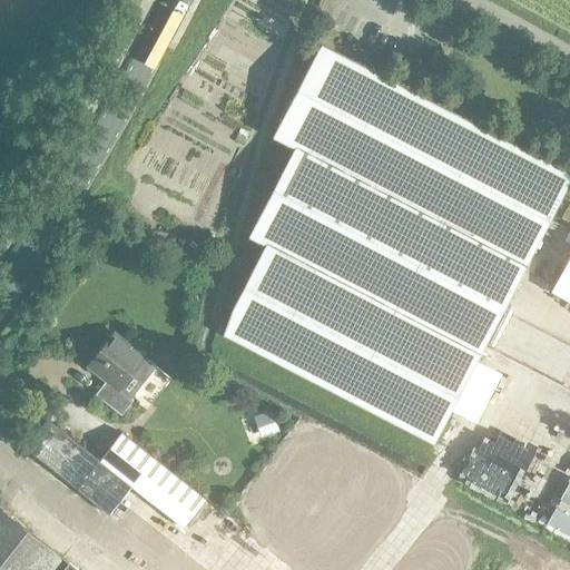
[(266,245),(223,334),(433,442),(451,409),(477,422),(501,373),(477,360),(569,179),(569,172),(322,42),(273,137),(293,147),(247,235),(266,245)]
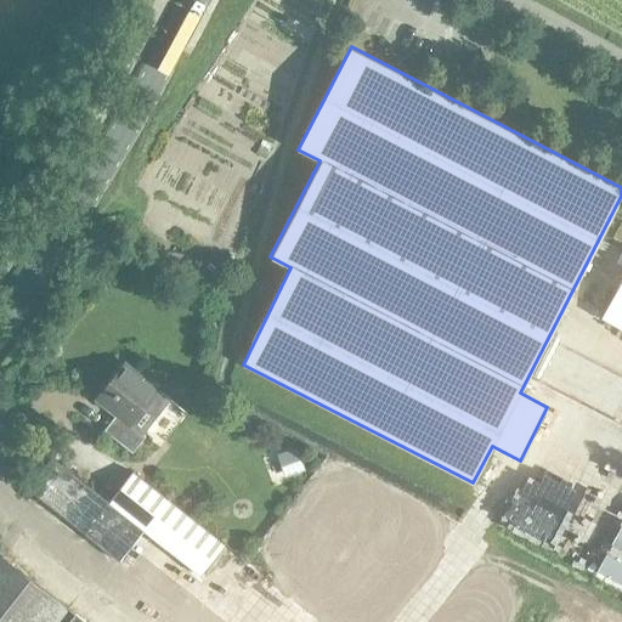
[(621,329),(621,277),(600,318),(621,329)]
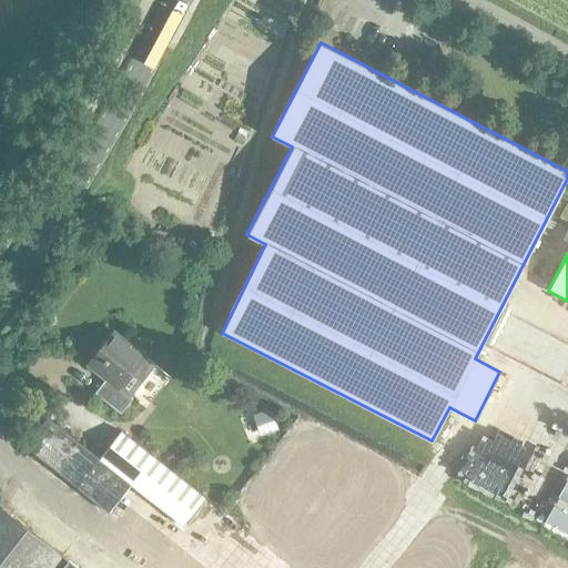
[(132,398),(120,388),(146,355),(114,331),(87,365),(105,379),(94,392),(121,413),(132,398)]
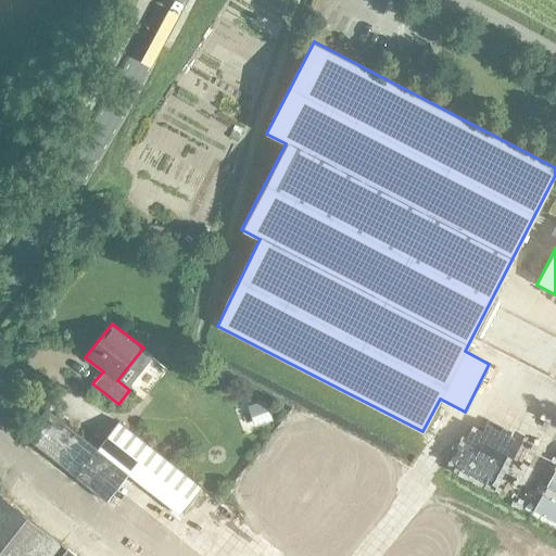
[(273,420),(265,400),(248,406),(255,427),(273,420)]
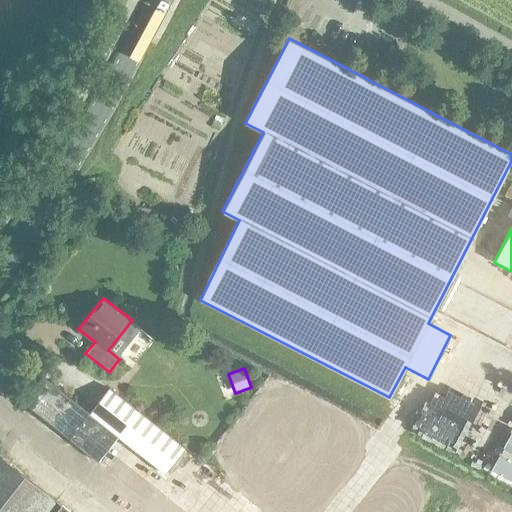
[(89,414),(43,376),(22,402),(98,462),(118,437),(164,474),(185,448),(109,388),(89,414)]
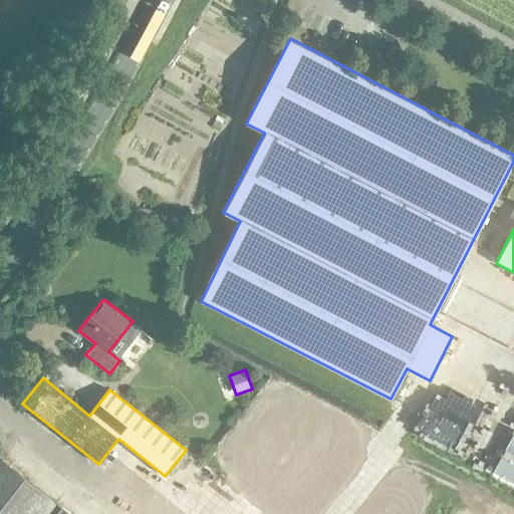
[(461,451),(471,433),(430,408),(419,426),(461,451)]
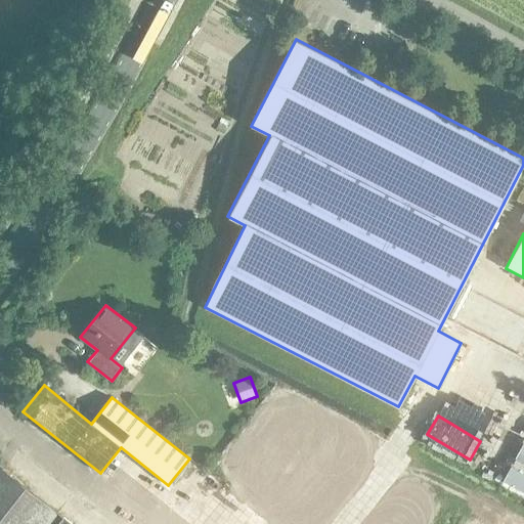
[(520,427),(498,419),(480,468),(500,476),(520,427)]
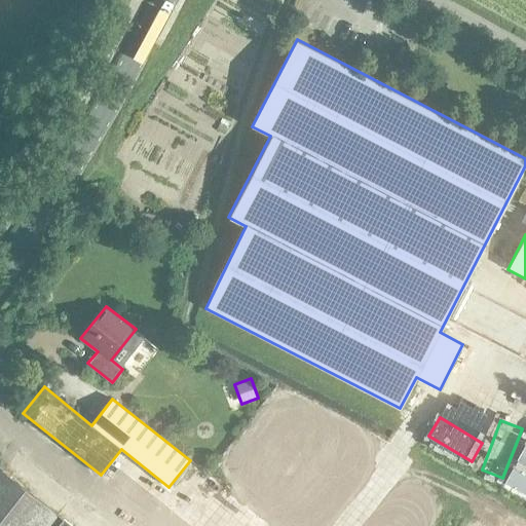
[(0,525),(73,525),(0,467),(0,525)]
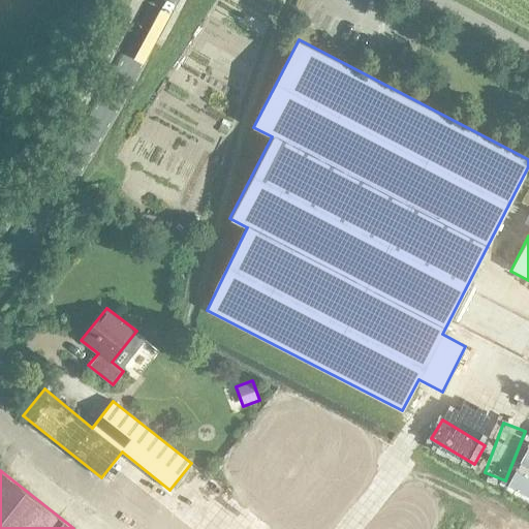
[(212,502),(222,489),(214,481),(203,494),(212,502)]
